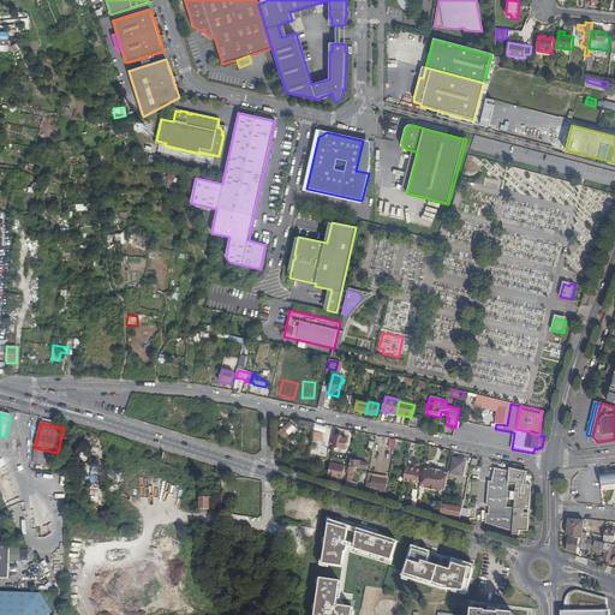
[(285,439),(296,429),(291,423),(280,433),(285,439)]
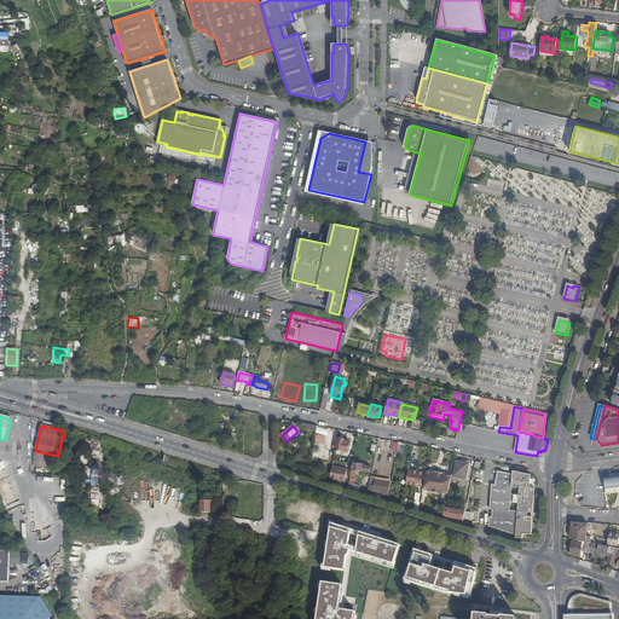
[(348,452),(351,443),(346,441),(346,440),(340,439),(337,450),(348,452)]
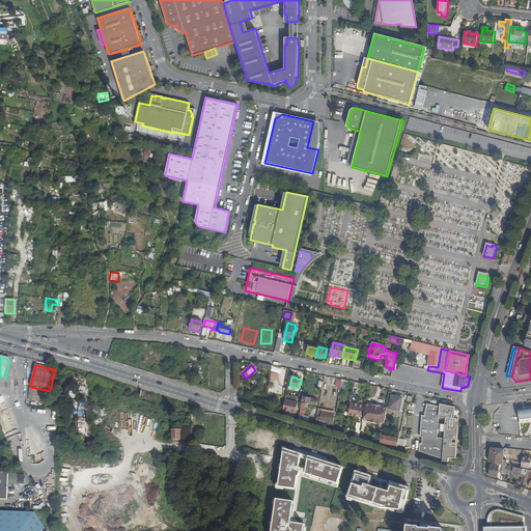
[(282,395),(284,386),(276,384),(274,393),(282,395)]
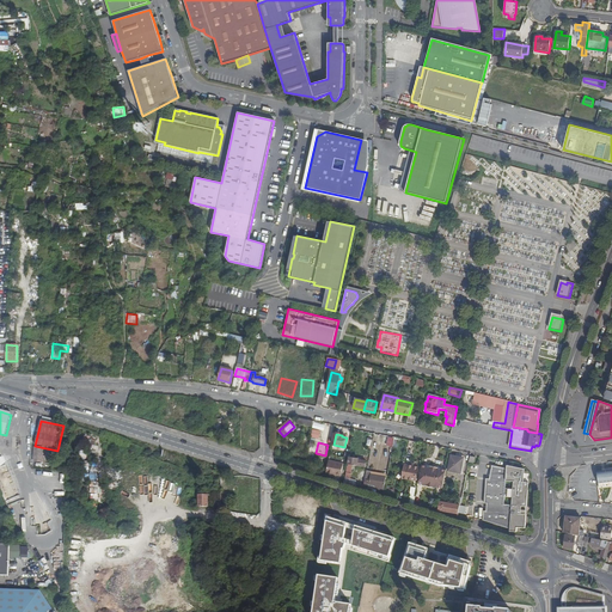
[(0,450),(0,483),(1,485),(12,482),(6,466),(0,450)]
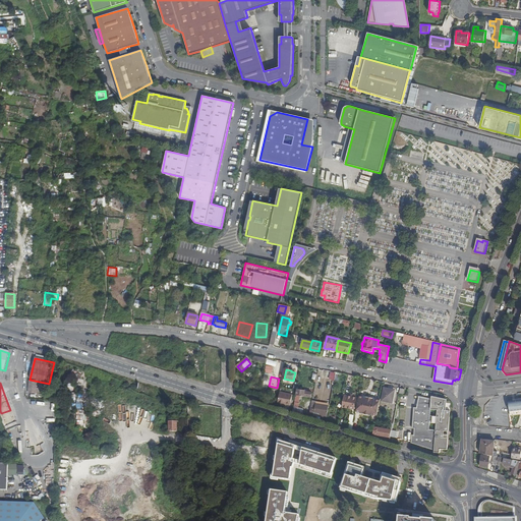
[(393,403),(395,392),(390,391),(390,389),(385,388),(382,401),(393,403)]
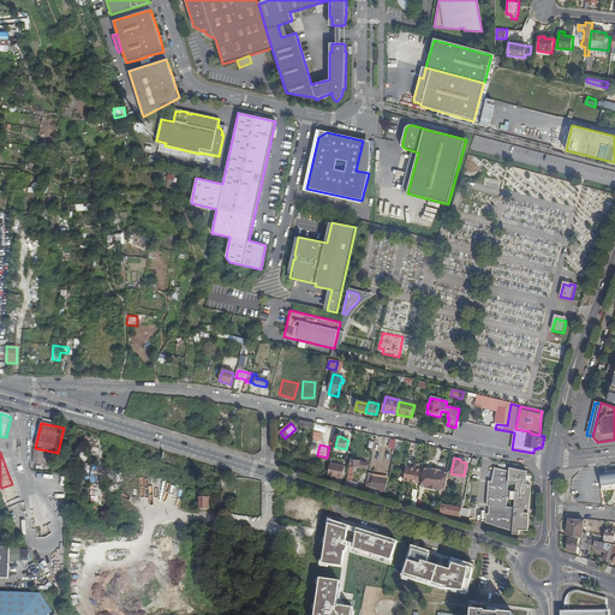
[(344,478),(346,465),(332,463),(329,475),(344,478)]
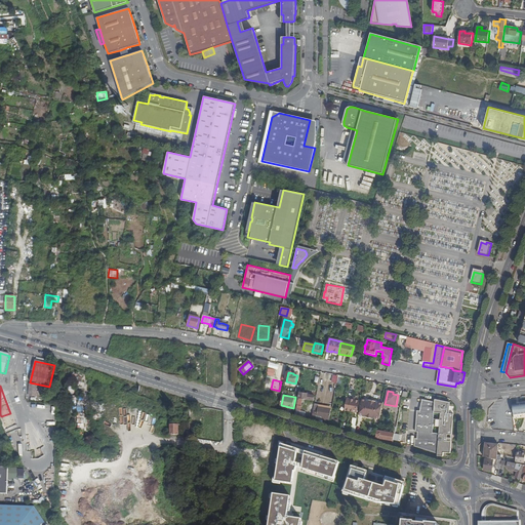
[(352,400),(348,399),(346,410),(357,413),(359,402),(357,402),(357,399),(355,398),(354,401),(352,401),(352,400)]
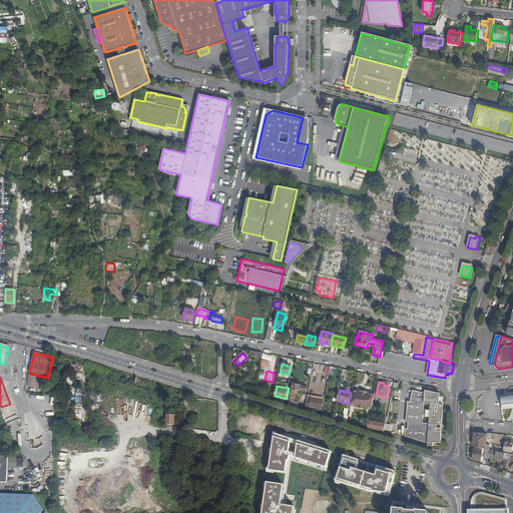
[(372,409),(375,394),(371,393),(371,392),(366,391),(366,392),(364,392),(364,391),(359,390),(359,391),(354,390),(352,405),(356,406),(355,406),(360,407),(363,407),(363,408),(368,409),(368,408),(372,409)]
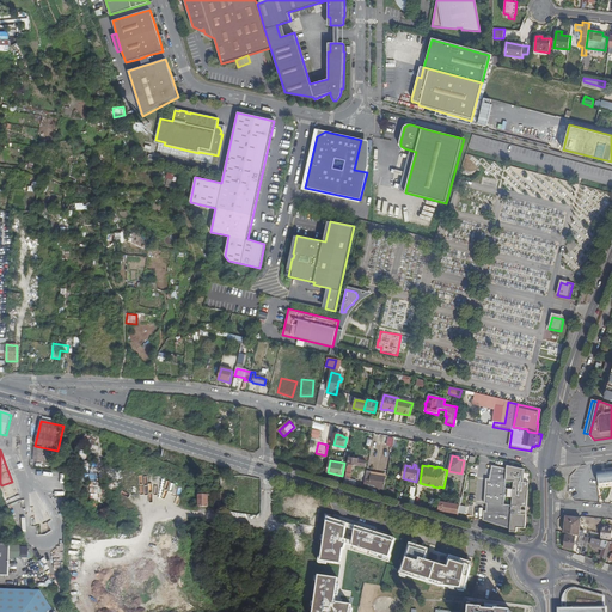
[(522,473),(508,470),(493,466),(490,479),(487,479),(487,484),(485,505),(488,505),(488,512),(484,512),(483,521),(512,526),(510,532),(516,533),(518,528),(518,527),(520,527),(520,528),(526,530),(527,515),(526,515),(527,512),(525,512),(526,508),(527,508),(530,483),(525,483),(521,483),(522,473)]
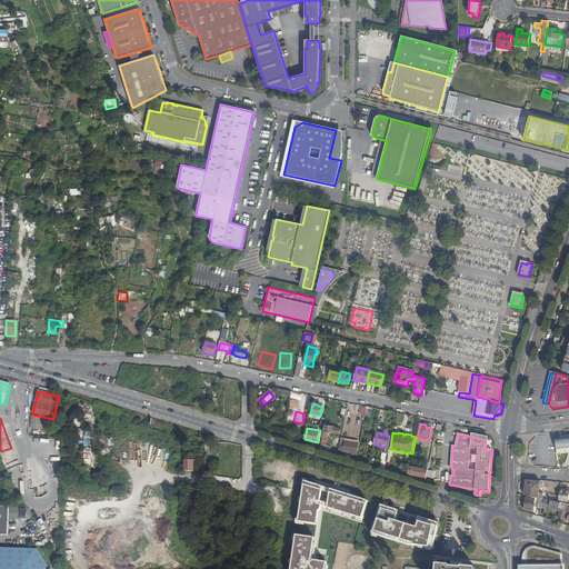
[(472,433),(472,437),(486,440),(485,449),(488,449),(488,437),(472,433)]
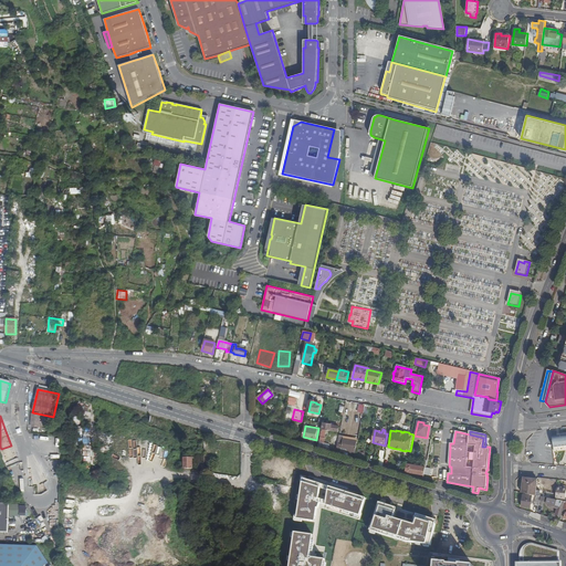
[(565,449),(565,435),(553,437),(554,447),(555,451),(565,449)]
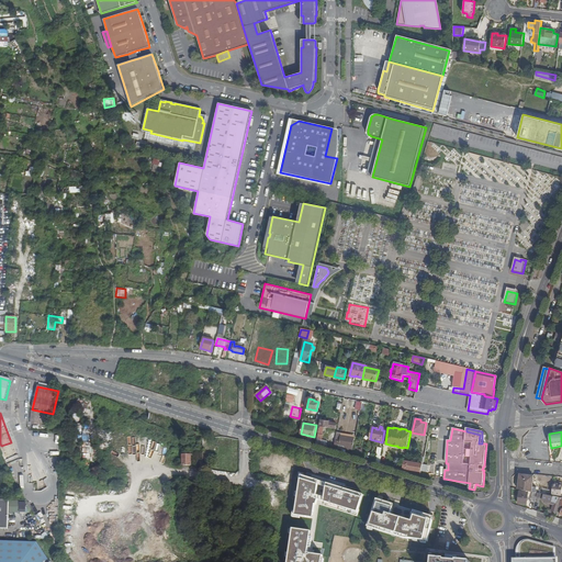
[(349,450),(352,451),(355,439),(341,437),(340,446),(350,447),(349,450)]
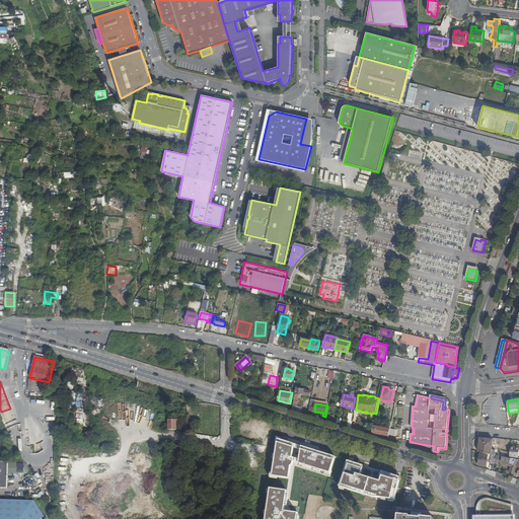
[(214,420),(214,408),(204,408),(204,420),(214,420)]
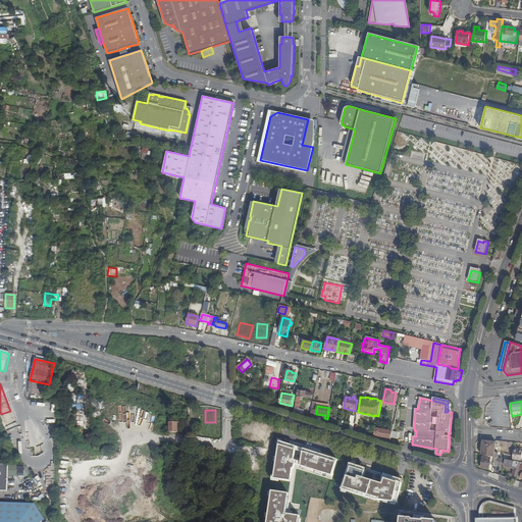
[(6,421),(9,429),(16,427),(14,419),(6,421)]
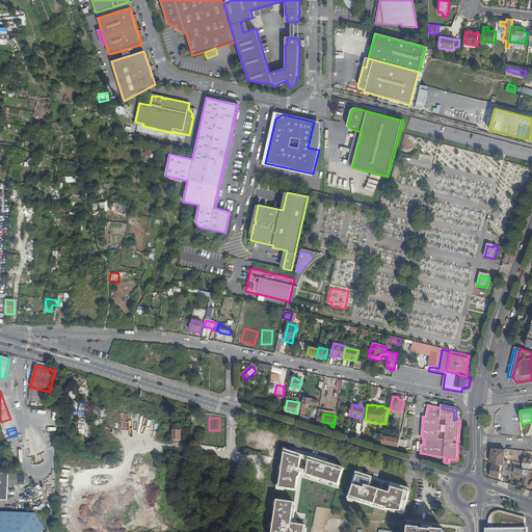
[(182,442),(182,431),(173,431),(173,442),(182,442)]
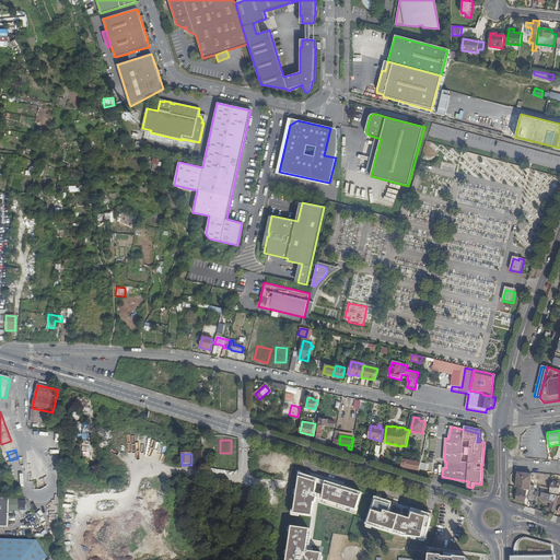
[(404,458),(401,466),(420,469),(422,462),(404,458)]
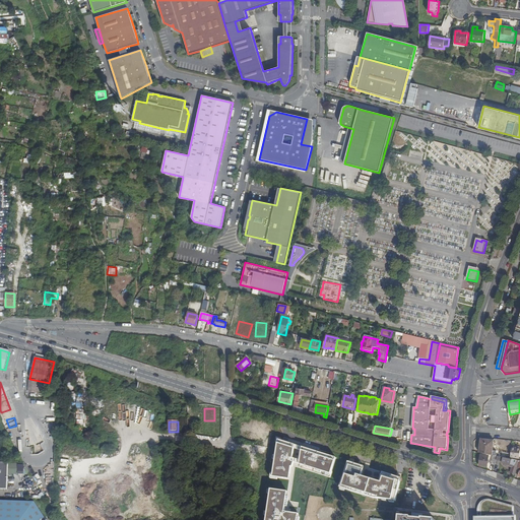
[(479,453),(494,456),(496,456),(497,451),(493,450),(495,441),(481,439),(479,453)]
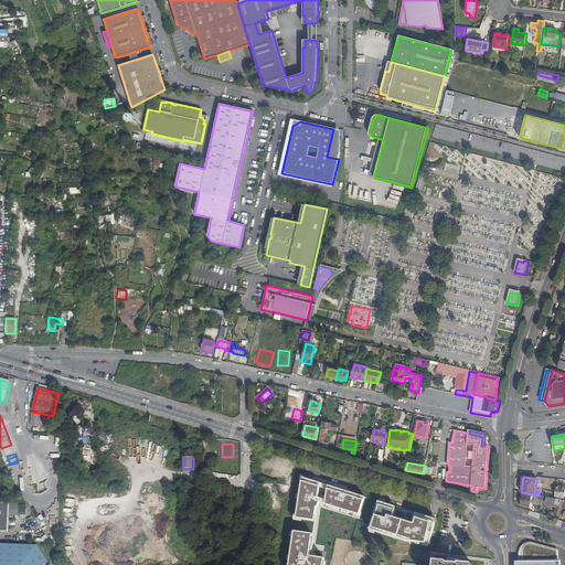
[(364,498),(302,478),(296,518),(312,520),(311,535),(295,534),(290,564),(321,564),(324,545),(316,544),(320,508),(359,518),(364,498)]
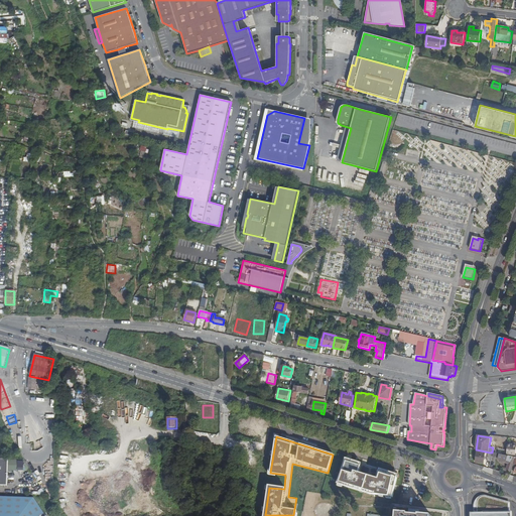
[(513,444),(508,444),(507,455),(515,456),(515,450),(515,443),(513,443),(513,444)]
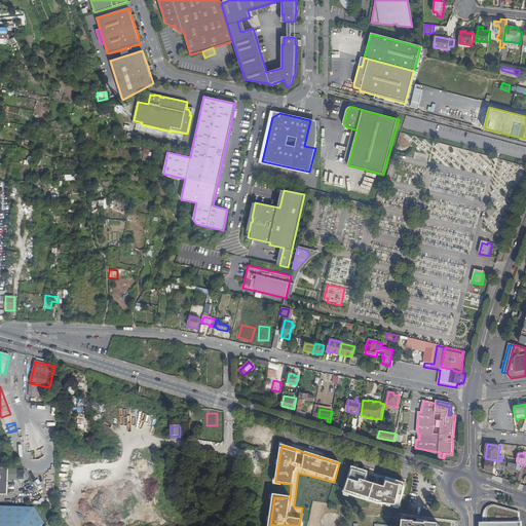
[(491,464),(491,461),(486,460),(485,472),(493,473),(494,465),(491,464)]
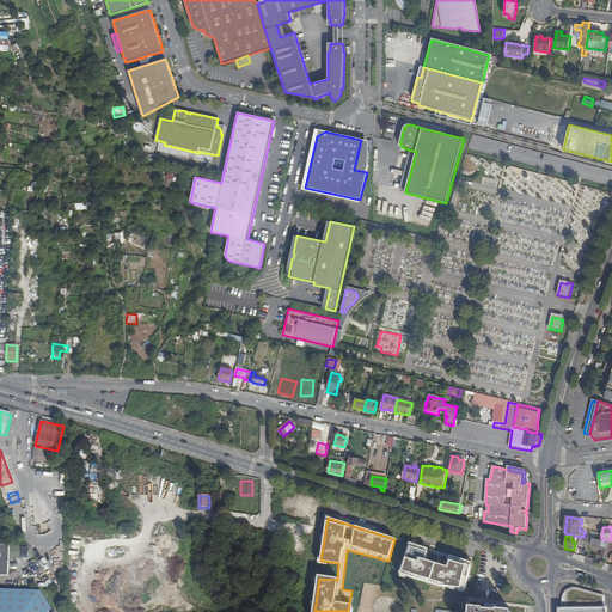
[(586,538),(582,546),(587,548),(588,544),(588,542),(598,543),(598,540),(586,538)]
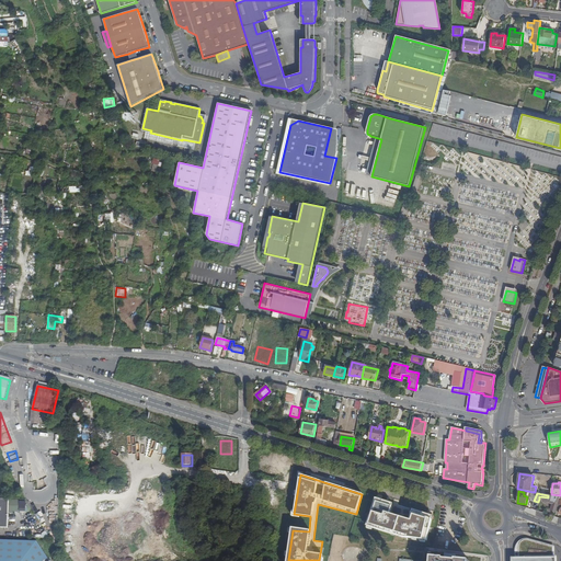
[(559,503),(560,497),(551,495),(550,495),(550,496),(552,497),(550,504),(552,505),(551,507),(550,511),(556,513),(559,503)]
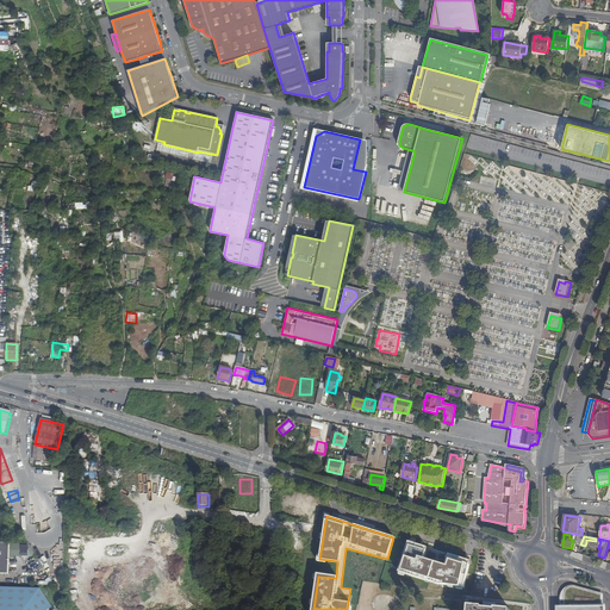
[(470,561),(409,541),(400,572),(441,585),(462,589),(470,561)]
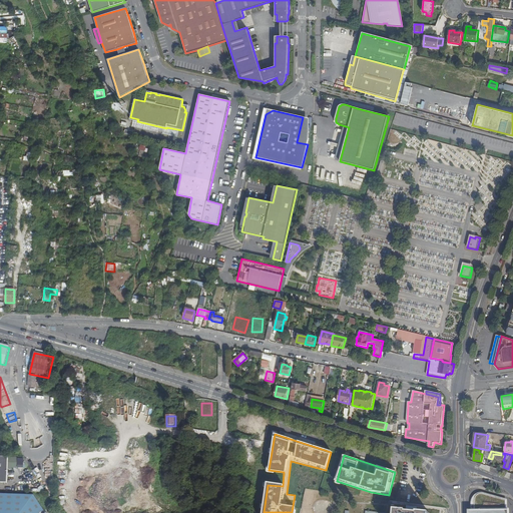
[(0,482),(7,483),(8,457),(0,456),(0,482)]
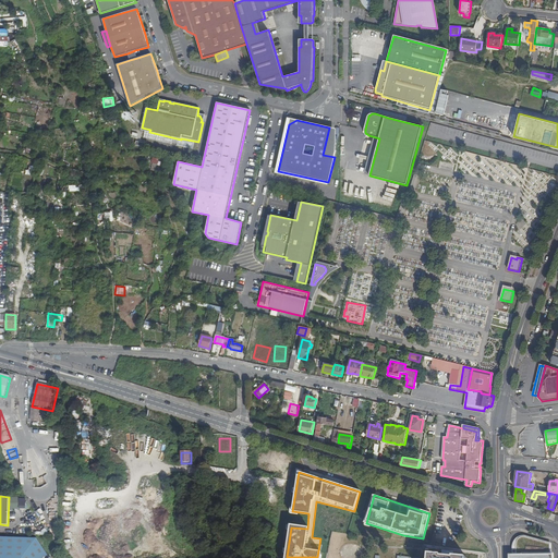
[(0,557),(50,557),(37,538),(1,537),(0,537),(0,557)]
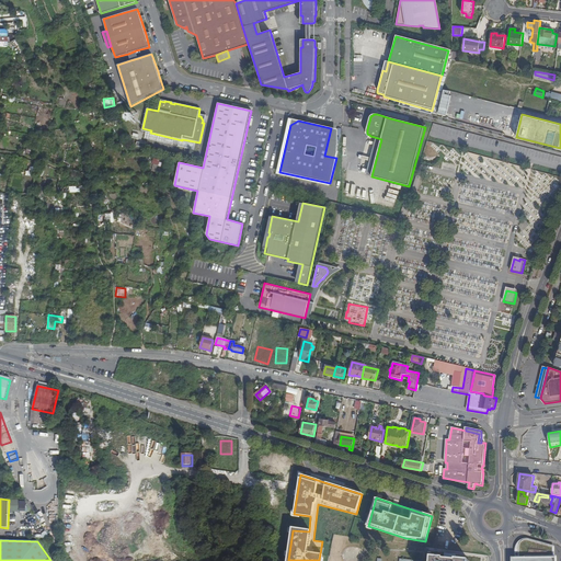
[(553,547),(525,540),(521,542),(519,547),(518,550),(522,550),(522,560),(512,560),(556,560),(556,558),(553,558),(553,547)]
